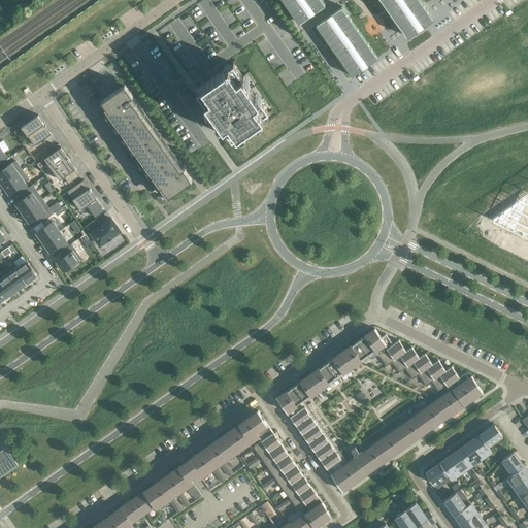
[(283,0),(299,23),(309,15),(307,12),(312,9),(315,11),(325,4),(322,0),(283,0)]
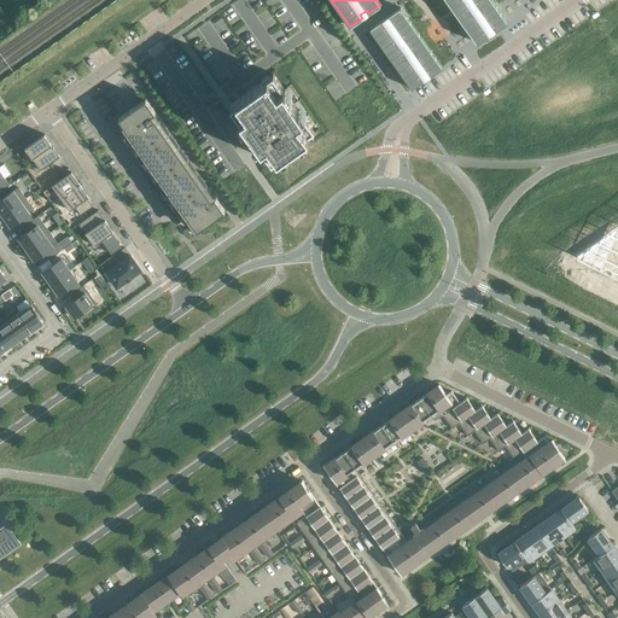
[(445,0),(477,44),(489,35),(487,31),(493,27),(495,30),(508,22),(493,0),(445,0)]
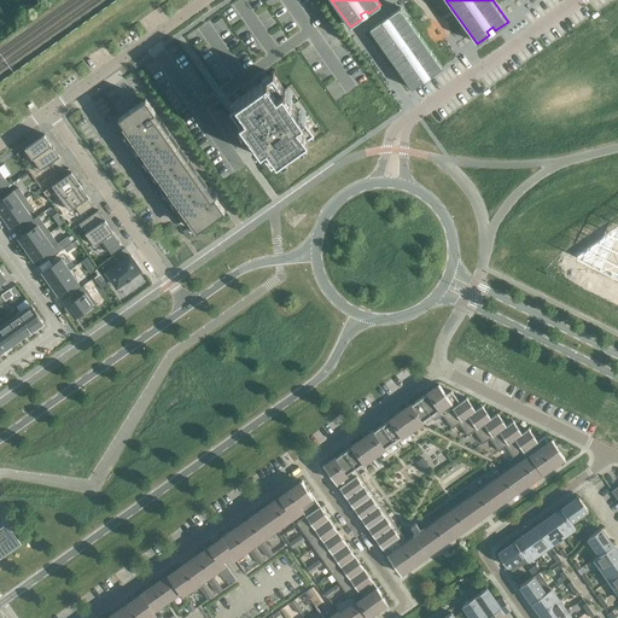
[(383,21),(369,29),(412,89),(424,81),(421,77),(427,73),(430,76),(443,68),(401,7),(388,17),(390,19),(385,24),(383,21)]
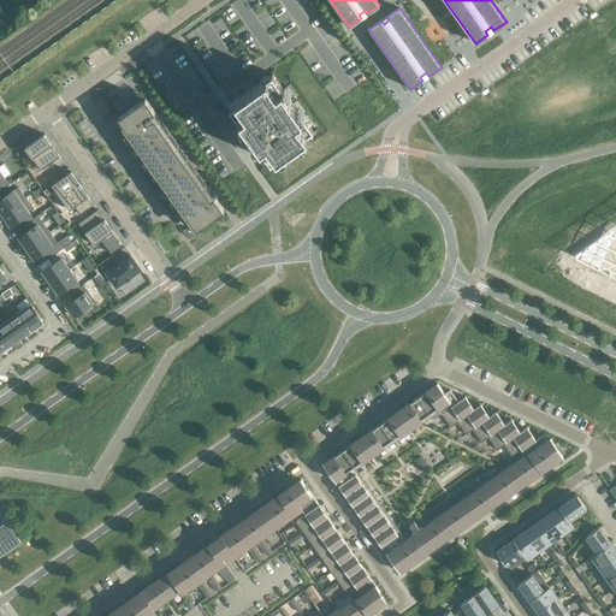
[(230,104),(271,161),(313,132),(272,73),(230,104)]
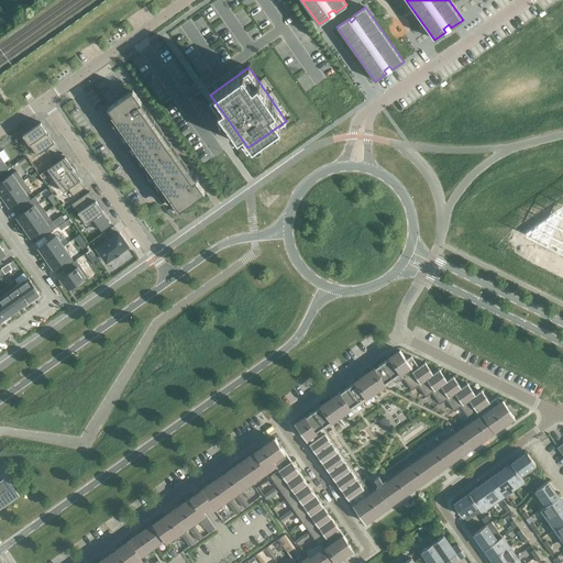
[(133,90),(108,108),(180,210),(205,192),(196,179),(189,170),(163,133),(133,90)]
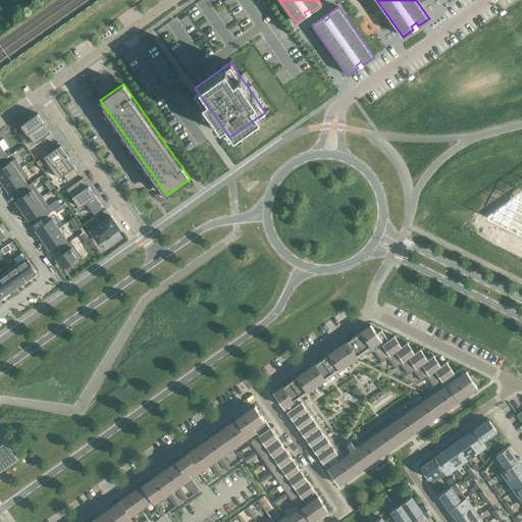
[(38,113),(18,127),(32,146),(51,132),(38,113)]
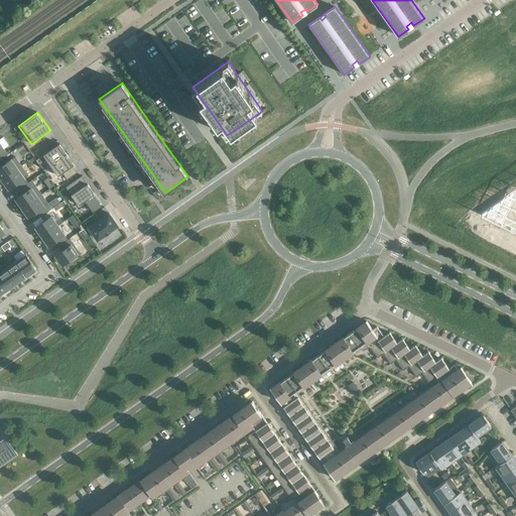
[(0,159),(3,158),(8,154),(4,149),(9,145),(3,137),(0,139),(0,159)]
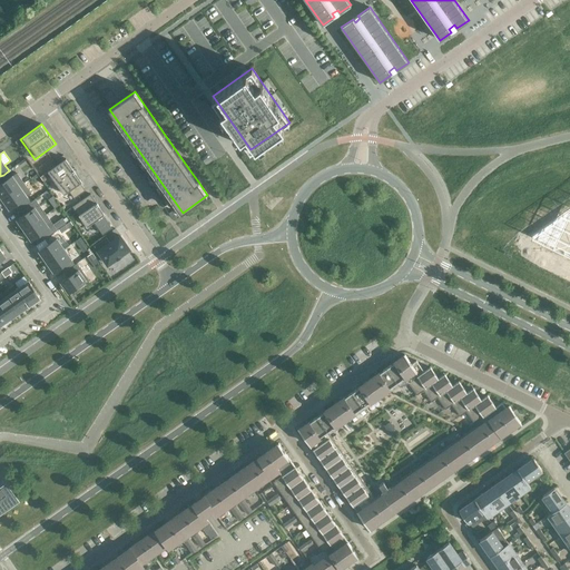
[(72,168),(66,159),(48,172),(55,180),(72,168)]
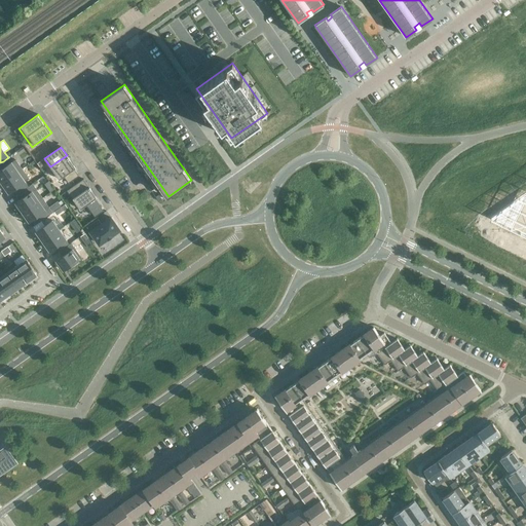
[(67,155),(50,166),(60,180),(64,176),(69,183),(79,176),(74,168),(76,167),(67,155)]
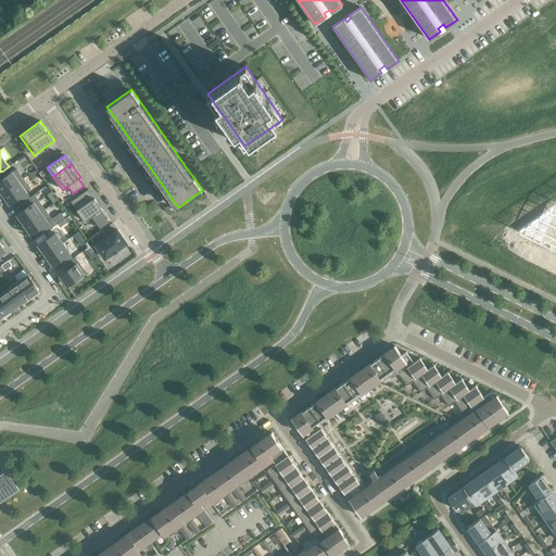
[(47,167),(40,173),(42,176),(50,172),(47,167)]
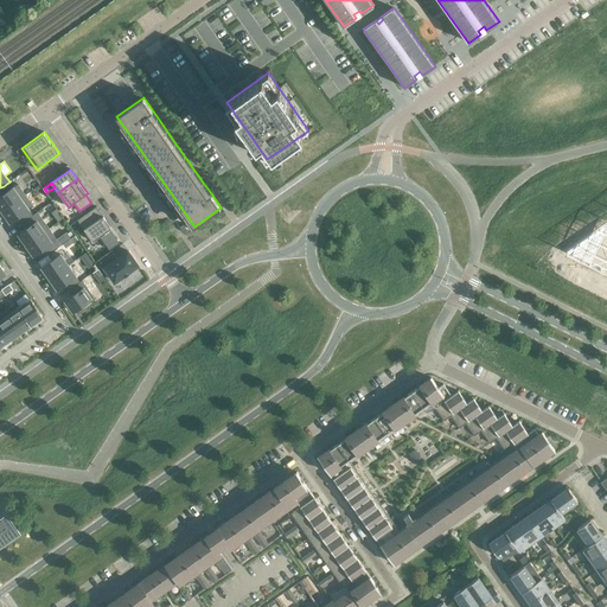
[(18,184),(0,197),(0,208),(2,211),(26,196),(18,184)]
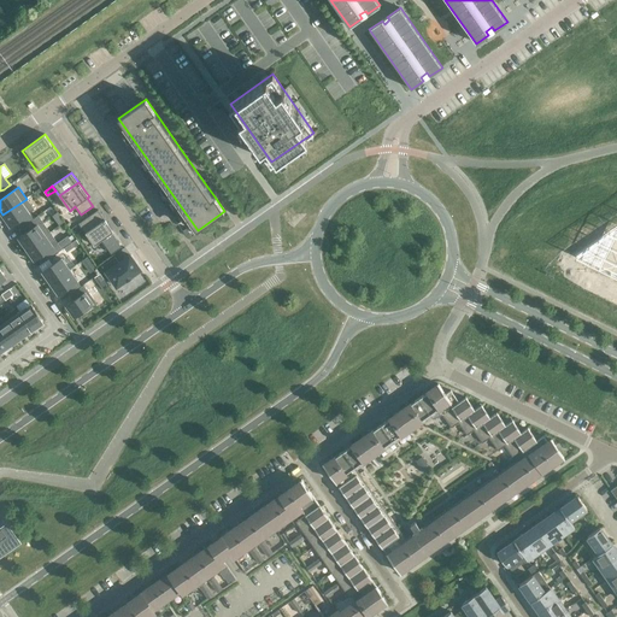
[(27,199),(3,215),(10,227),(17,222),(21,228),(28,223),(31,221),(28,215),(34,210),(27,199)]
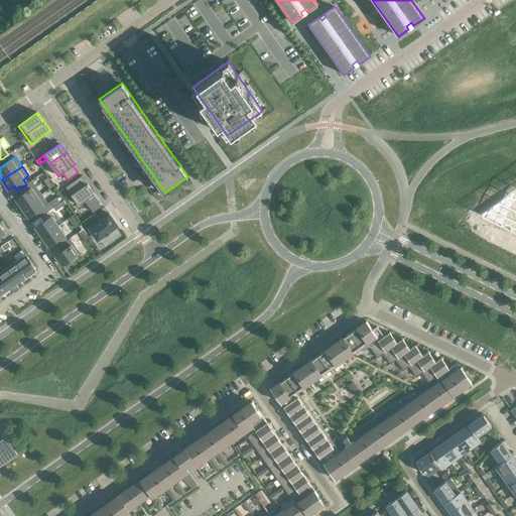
[(82,175),(66,186),(72,196),(84,187),(83,185),(85,183),(87,182),(82,175)]
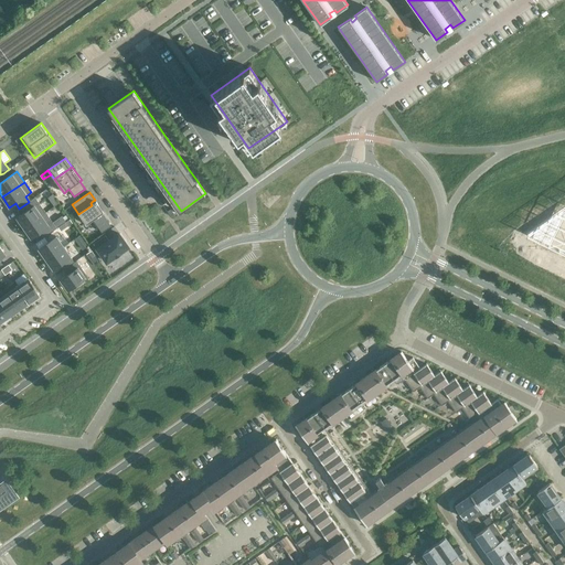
[(23,214),(17,217),(24,228),(45,213),(35,198),(29,202),(25,204),(19,209),(23,214)]
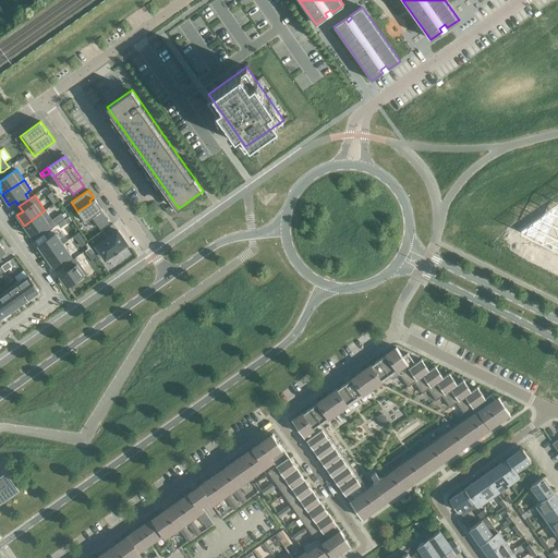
[(91,203),(77,211),(85,222),(92,217),(97,225),(106,218),(101,211),(102,209),(94,197),(92,198),(89,201),(91,203)]
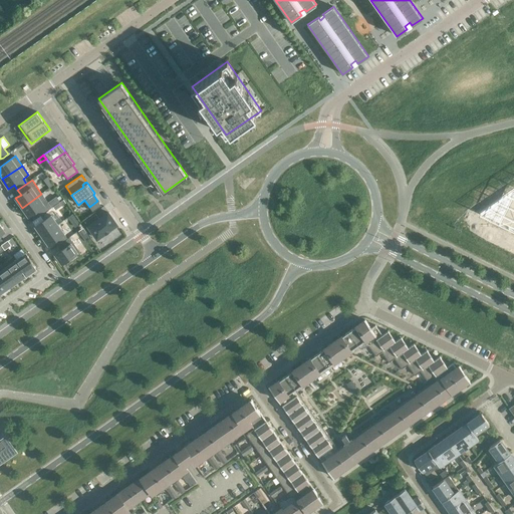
[(513,188),(479,213),(513,230),(513,188)]
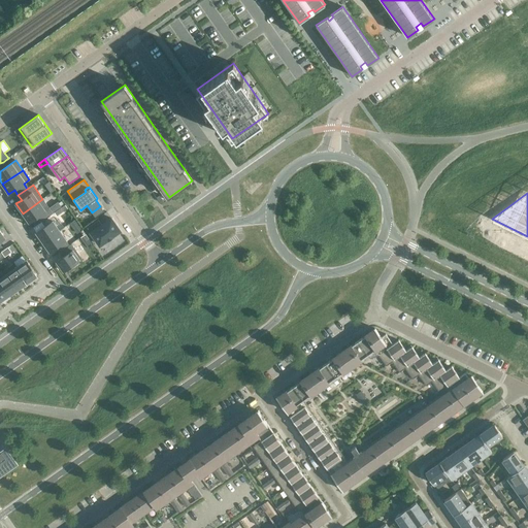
[(42,199),(23,213),(29,223),(35,219),(38,224),(53,213),(42,199)]
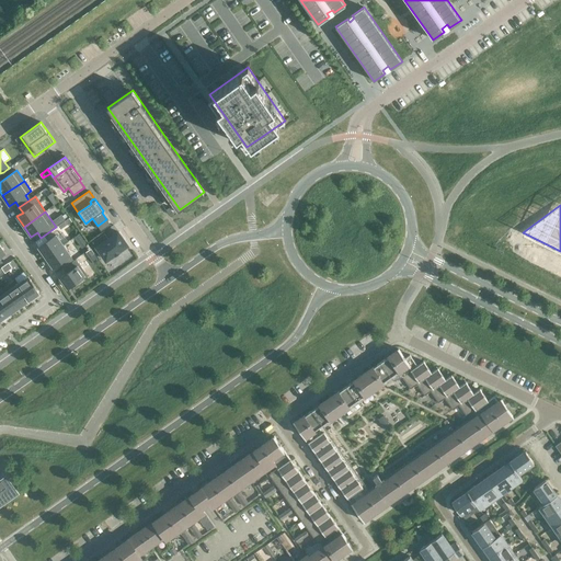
[(69,218),(61,224),(64,227),(71,221),(69,218)]
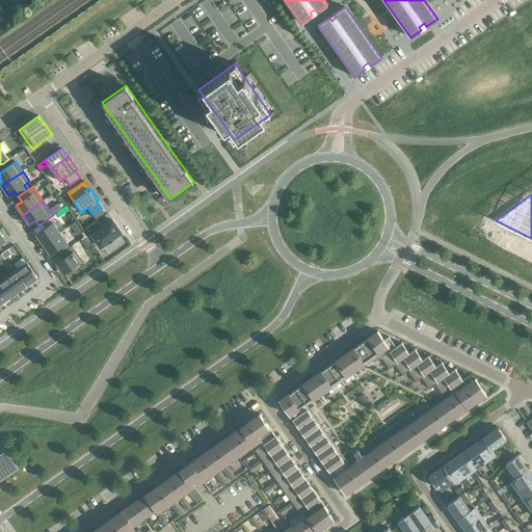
[(101,208),(92,214),(97,219),(105,213),(101,208)]
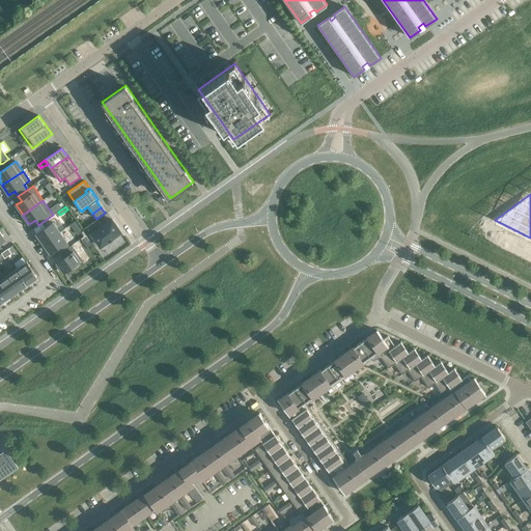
[(99,221),(88,228),(91,233),(101,247),(108,242),(109,241),(112,239),(113,238),(120,232),(112,220),(103,226),(99,221)]
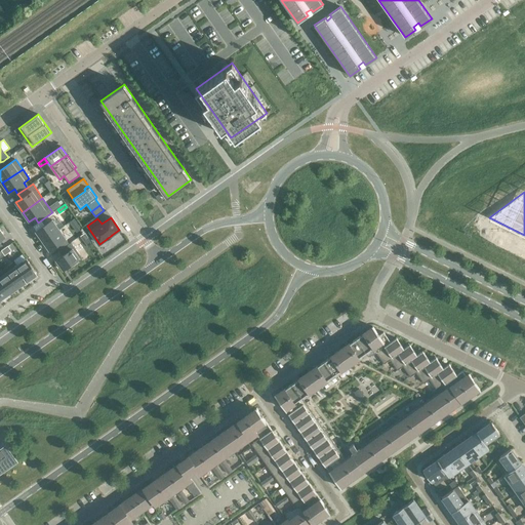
[(47,224),(36,232),(43,241),(48,237),(58,230),(58,229),(64,226),(58,218),(53,223),(52,220),(50,221),(47,224)]
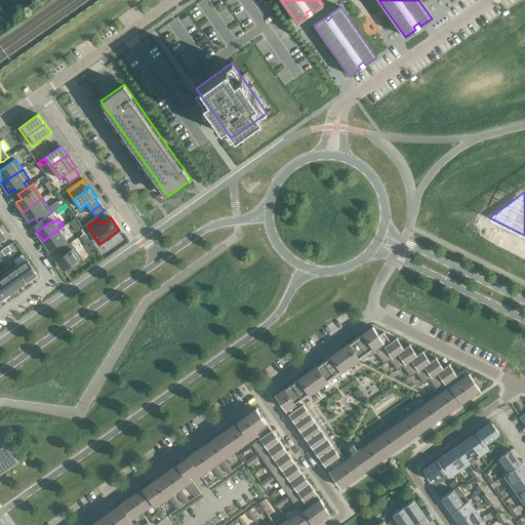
[(76,218),(70,221),(73,227),(78,223),(76,218)]
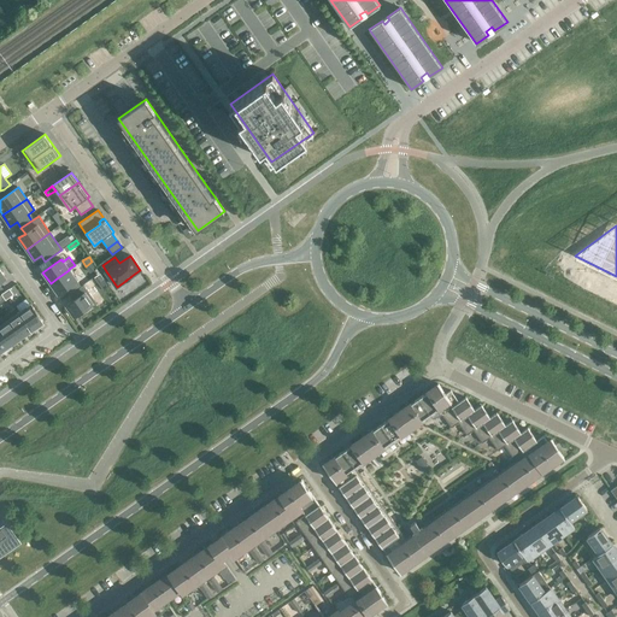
[(57,278),(51,283),(58,294),(64,289),(69,295),(81,287),(77,281),(69,270),(57,278)]
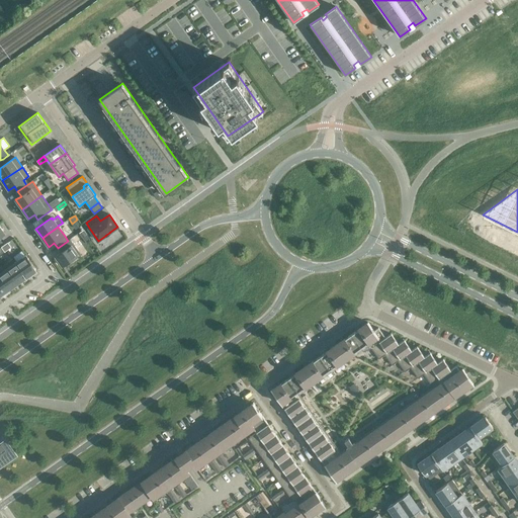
[(61,253),(56,257),(63,266),(65,265),(66,266),(73,261),(72,260),(78,255),(80,254),(70,239),(68,241),(58,248),(61,253)]
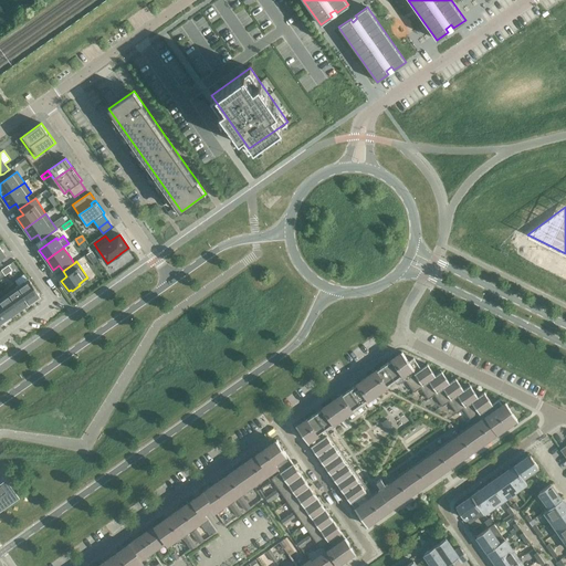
[(24,274),(14,281),(16,282),(18,284),(17,284),(18,286),(30,303),(40,295),(29,279),(28,278),(27,278),(24,274)]
